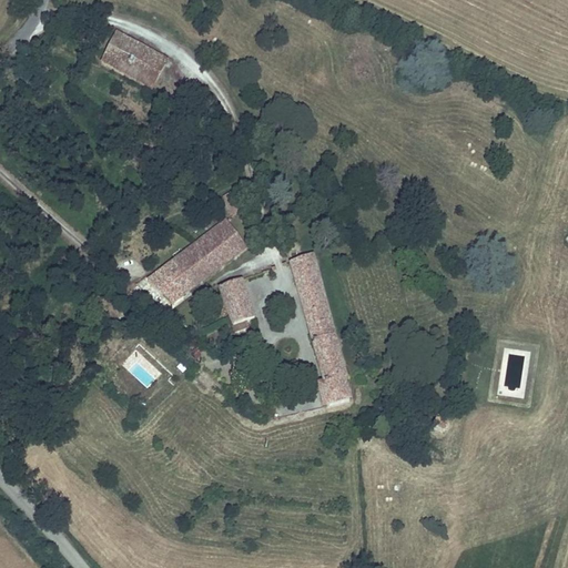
[(168,58),(115,30),(102,56),(154,83),(168,58)]
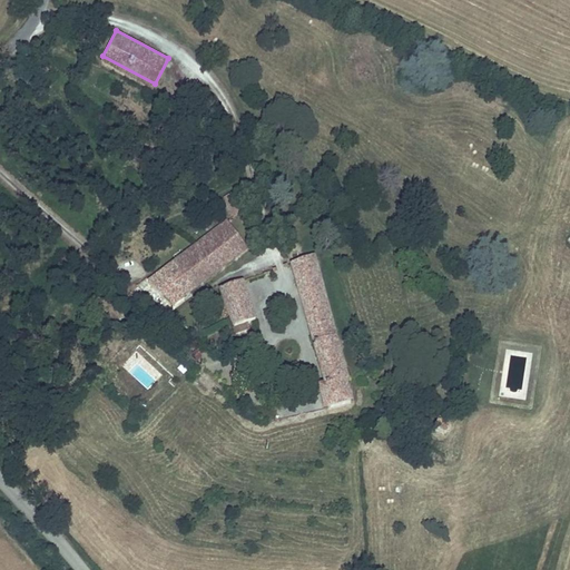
[(225,199),(234,216),(245,208),(238,189),(225,199)]
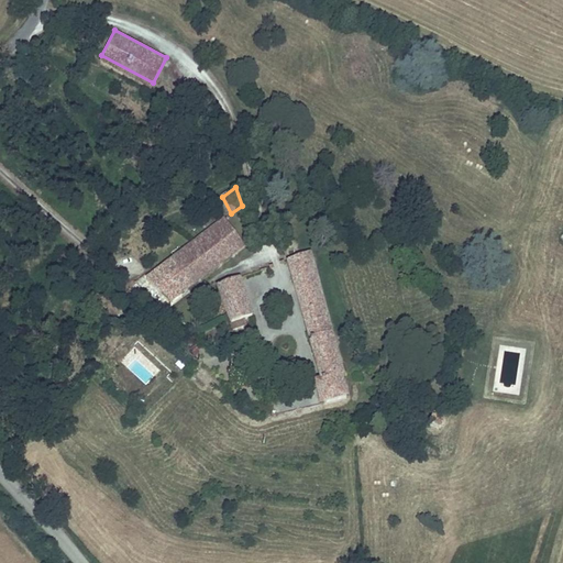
[(244,244),(223,217),(144,276),(168,301),(244,244)]
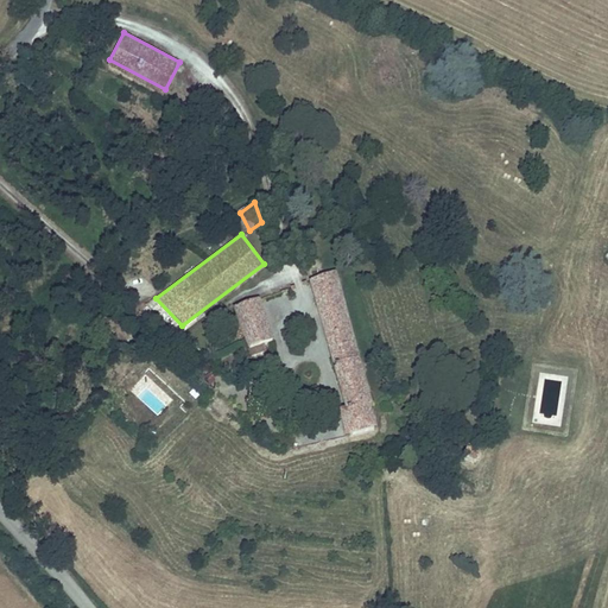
[(371,403),(335,271),(308,279),(343,407),(337,409),(344,435),(375,426),(368,404),(371,403)]
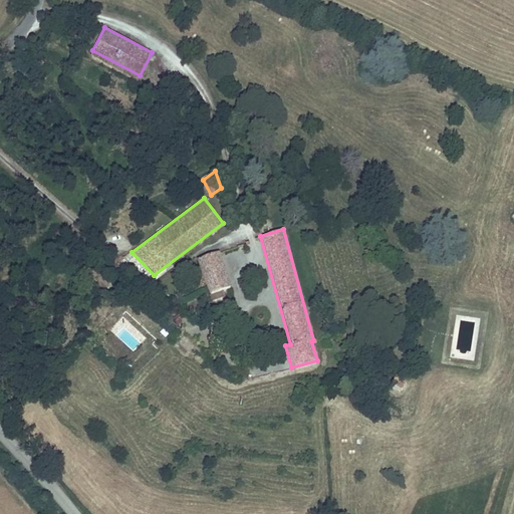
[(230,286),(219,253),(198,260),(212,301),(224,297),(222,289),(230,286)]
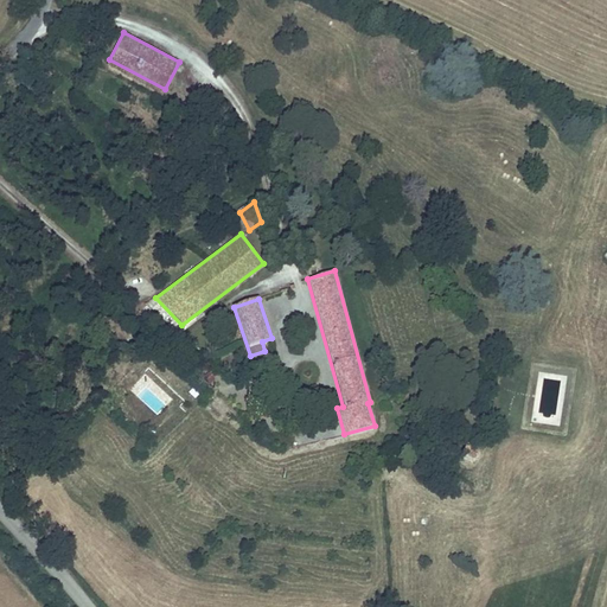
[(475,458),(465,452),(459,461),(470,468),(475,458)]
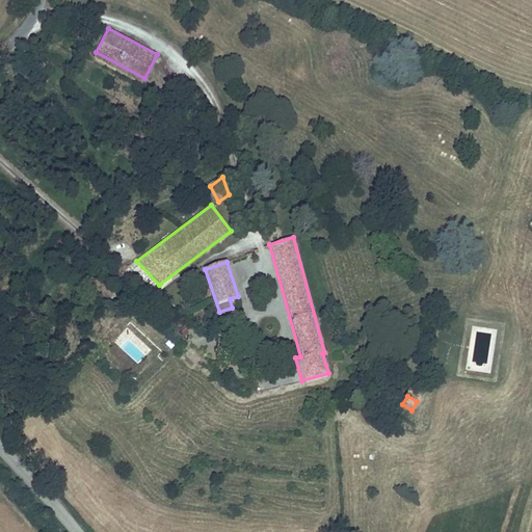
All buildings are outlined.
